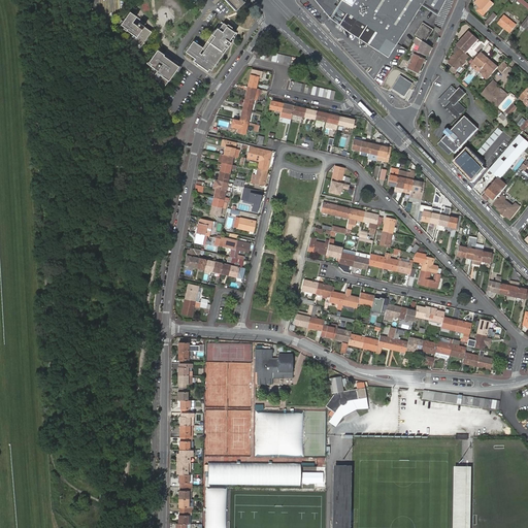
[(244,3),(241,0),(225,0),(236,11),(244,3)]
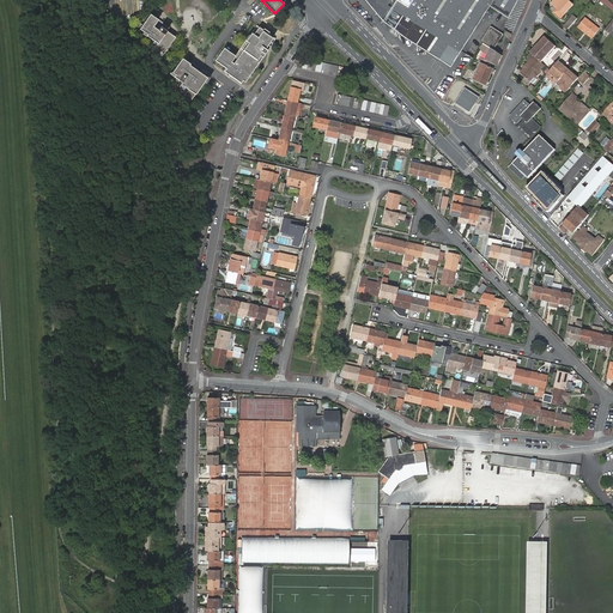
[(516,0),(364,0),(382,20),(404,37),(450,67),(489,6),(508,18),(516,0)]
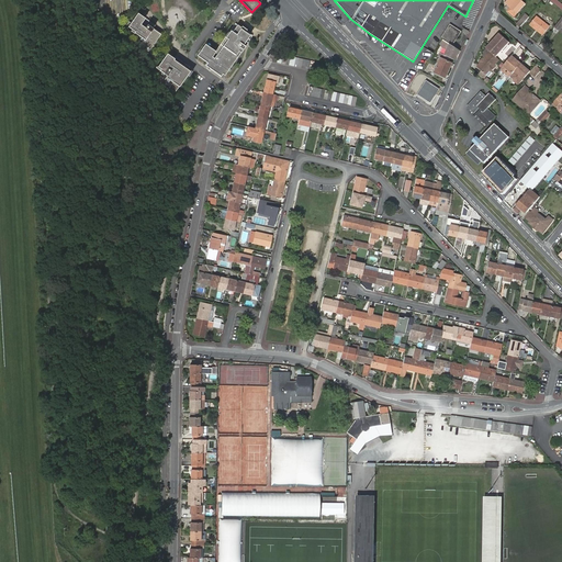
[(515,17),(526,4),(520,0),(507,0),(505,3),(512,8),(508,12),(515,17)]
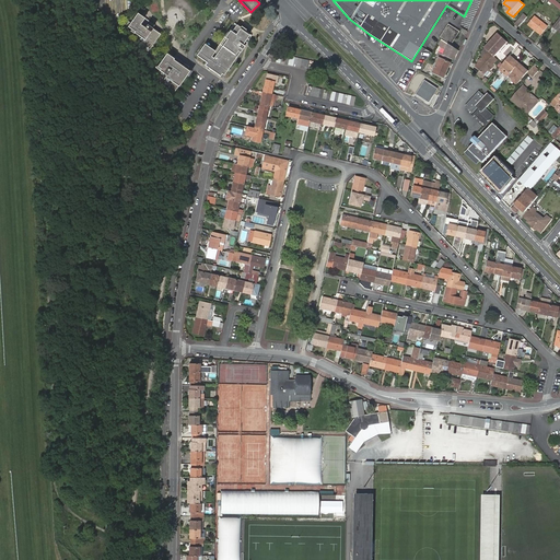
[(547,0),(559,10),(559,3),(556,0),(547,0)]
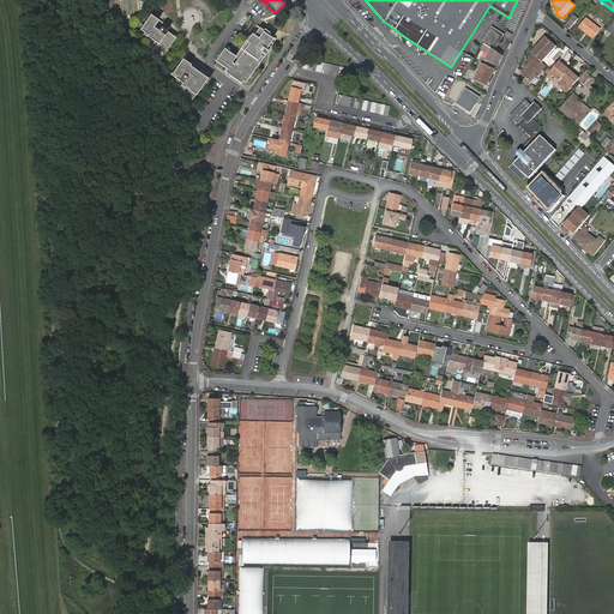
[(166,31),(168,28),(150,13),(139,28),(144,32),(146,34),(145,35),(154,41),(156,43),(155,44),(154,47),(162,54),(174,37),(166,31)]
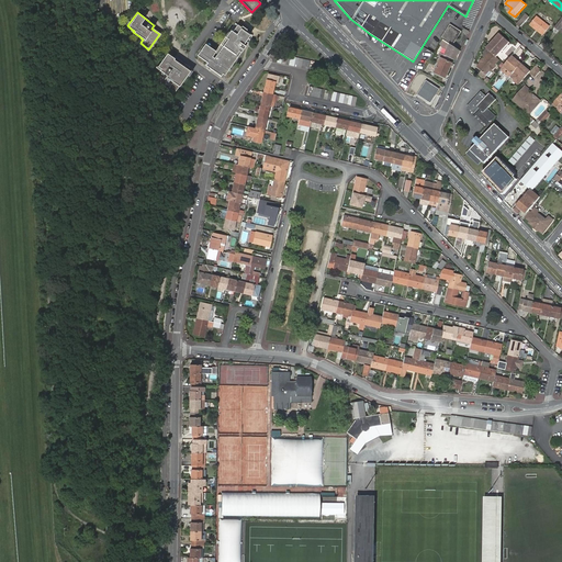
[(537,19),(531,25),(542,34),(548,27),(537,19)]
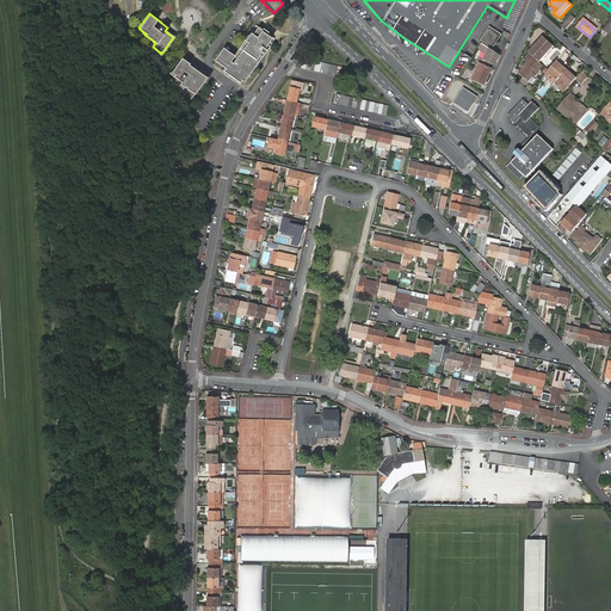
[(222,48),(214,61),(224,68),(222,72),(241,85),(273,39),(255,26),(234,56),(222,48)]
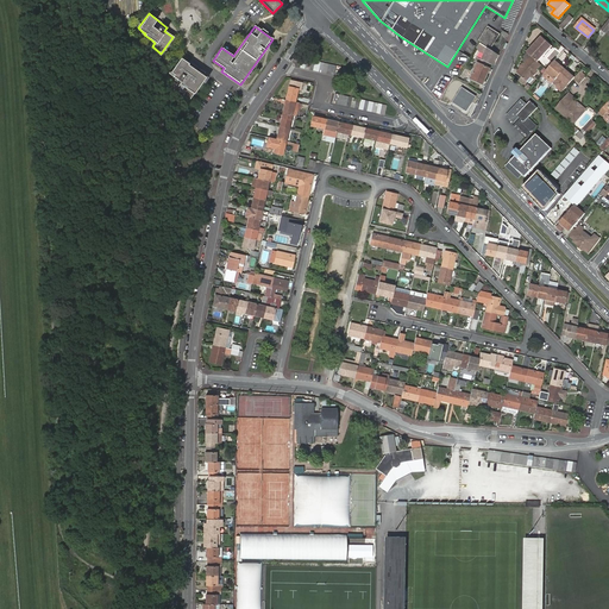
[(478,41),(484,44),(494,31),(488,26),(478,41)]
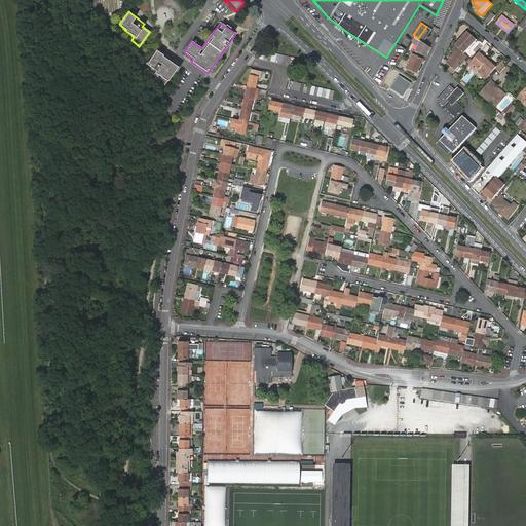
[(426,27),(418,38),(423,41),(431,30),(426,27)]
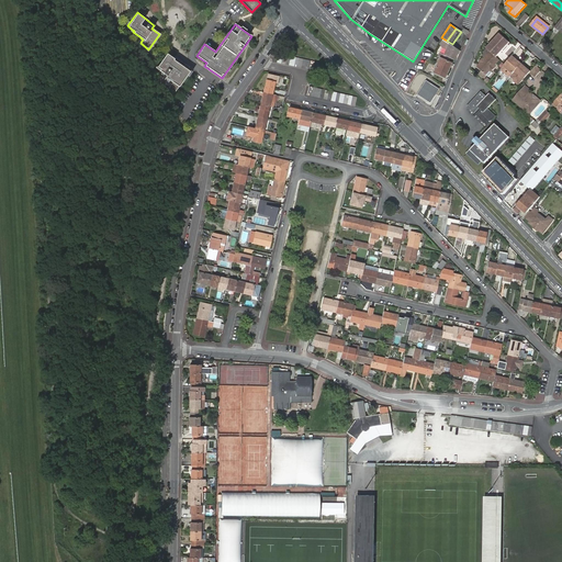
[(490,44),(485,49),(487,49),(491,53),(496,58),(509,43),(499,34),(493,42),(494,43),(492,45),(490,44)]
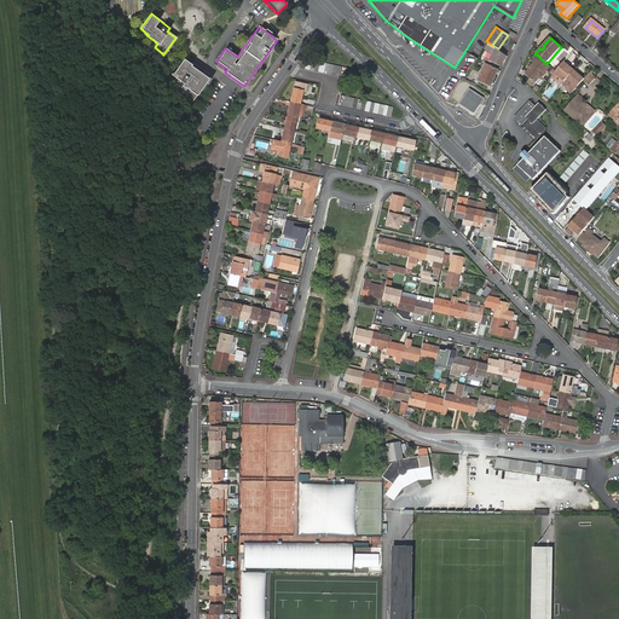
[(484,58),(482,63),(484,64),(492,68),(495,64),(498,65),(501,64),(504,55),(486,44),(484,50),(491,55),(489,61),(484,58)]
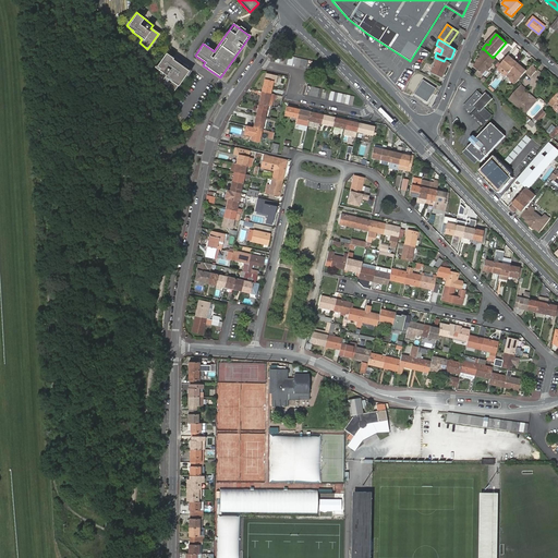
[(490,65),(495,60),(493,58),(487,52),(484,49),(478,56),(482,58),(474,68),(482,75),(485,71),(487,72),(492,67),(490,65)]
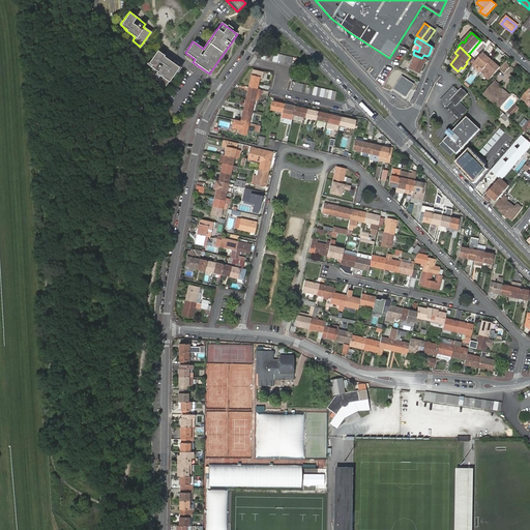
[(179,67),(177,65),(179,63),(169,56),(166,53),(165,55),(157,50),(149,62),(151,64),(150,65),(154,68),(157,70),(154,75),(160,79),(158,82),(165,87),(179,67)]
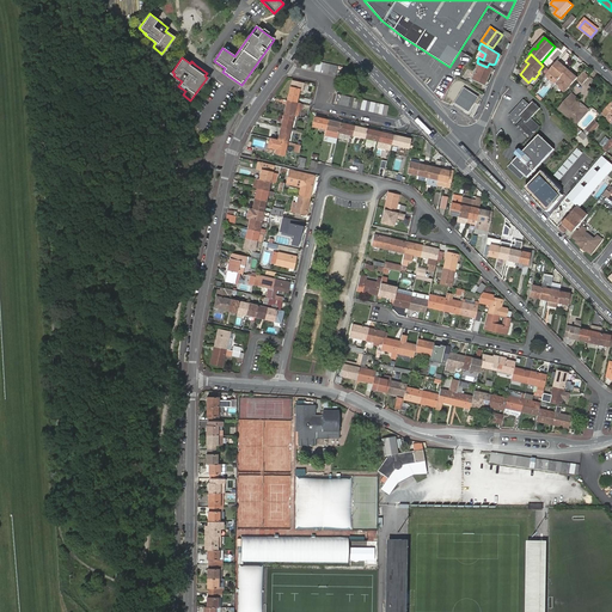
[(487,67),(478,63),(478,65),(472,62),(469,71),(475,73),(471,79),(483,85),(490,68),(487,67)]
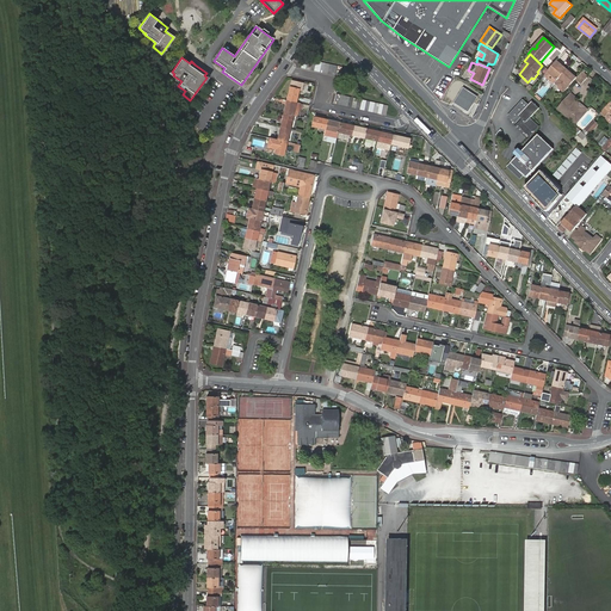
[(548,72),(544,76),(554,85),(555,84),(565,73),(567,69),(562,66),(561,67),(556,62),(548,72)]
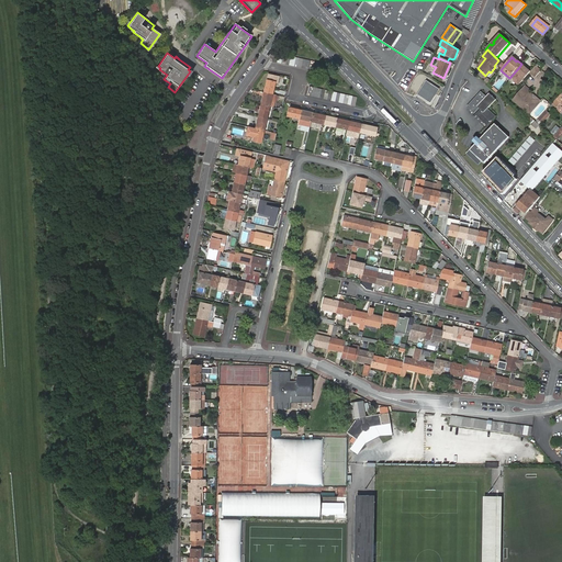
[(515,81),(519,86),(530,72),(530,71),(531,71),(521,64),(519,67),(510,77),(515,80),(515,81)]
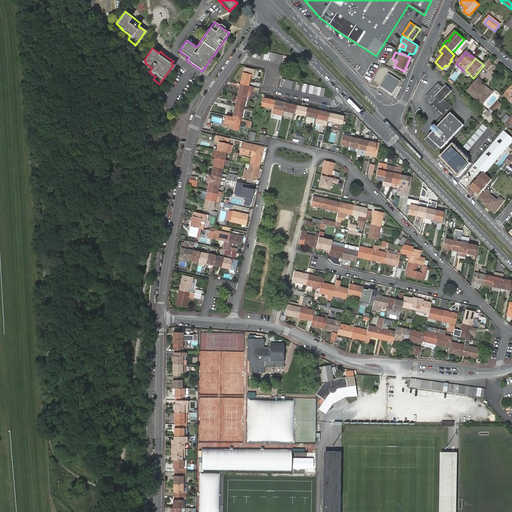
[(483,66),(487,70),(492,65),(491,63),(488,60),(484,65),(483,65),(483,66)]
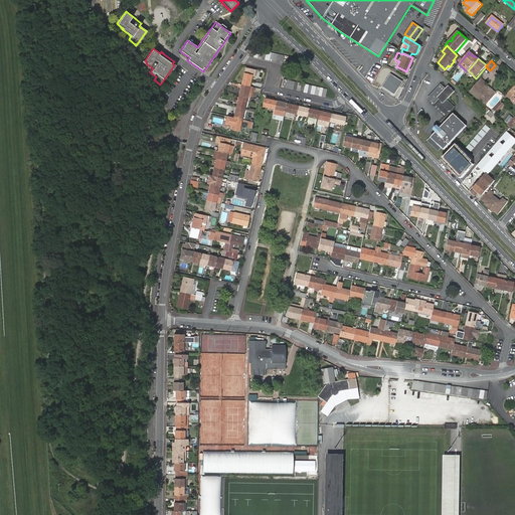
[(243,72),(241,84),(248,86),(251,74),(243,72)]
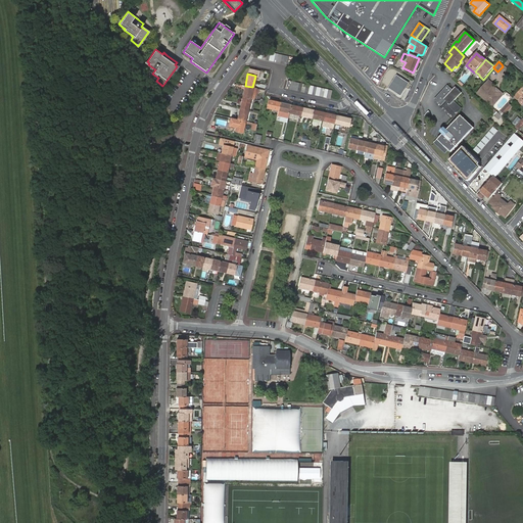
[(400,94),(408,83),(396,76),(389,87),(400,94)]
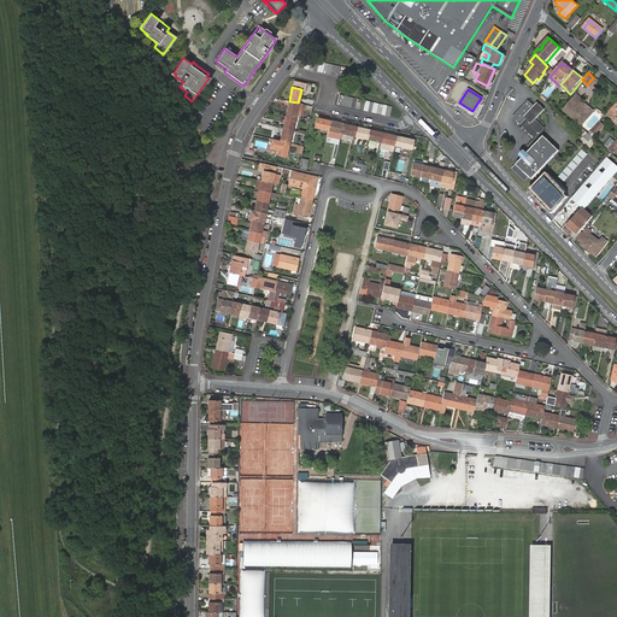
[(593,113),(585,106),(580,103),(582,99),(577,95),(564,112),(579,124),(581,122),(583,124),(593,113)]
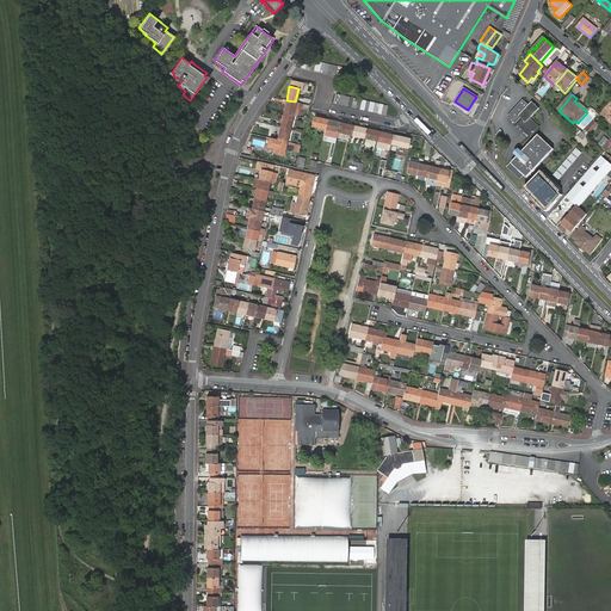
[(295,102),(287,100),(283,112),(292,115),(296,116),(300,103),(295,102)]
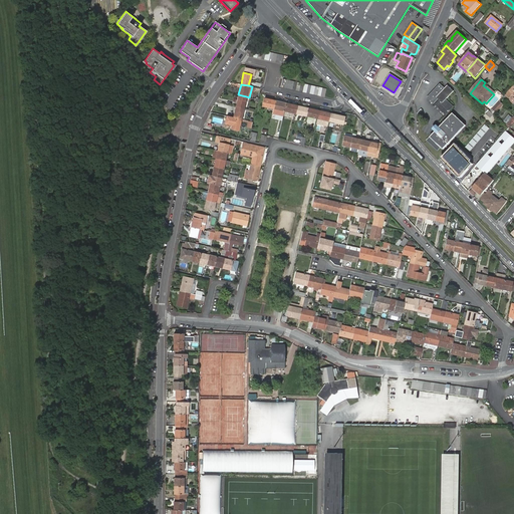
[(433,101),(439,107),(446,114),(453,106),(446,99),(453,91),(448,86),(444,90),(439,85),(428,97),(433,101)]
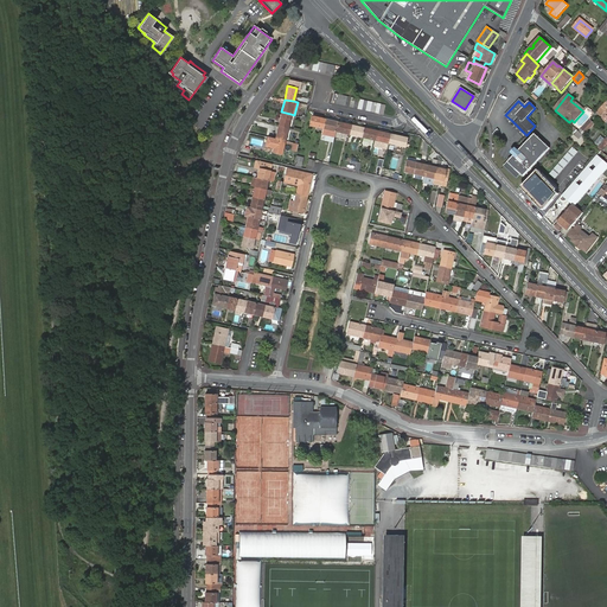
[(577,102),(575,104),(583,112),(586,109),(577,102)]
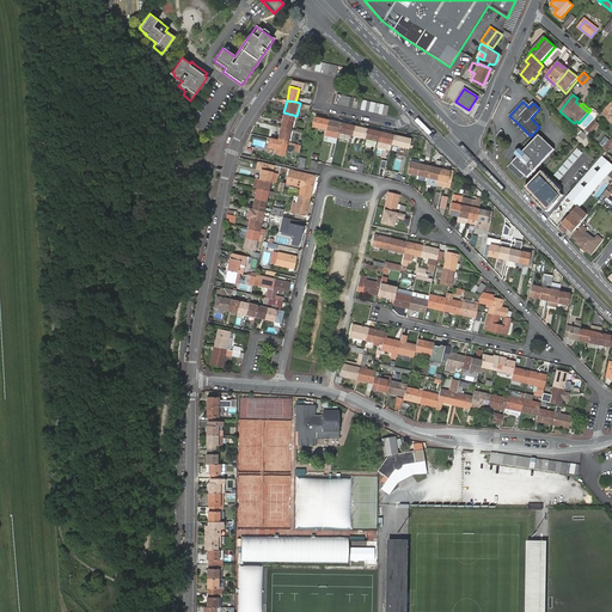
[(611,104),(611,103),(601,114),(607,118),(610,116),(611,117),(611,104)]
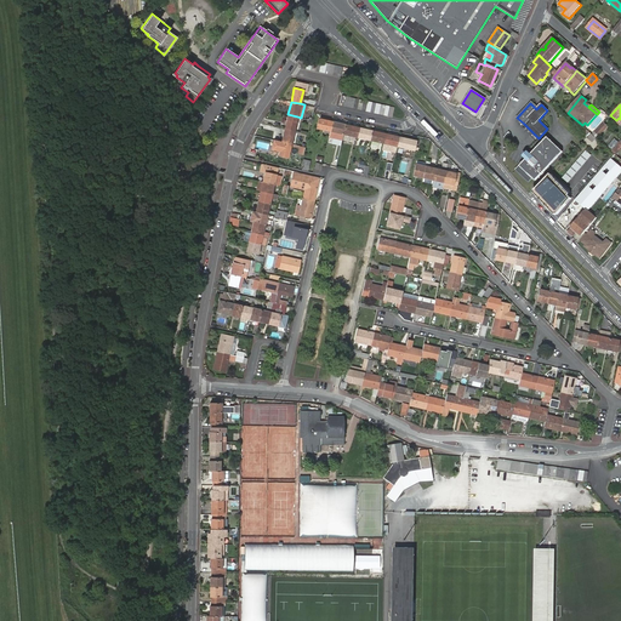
[(294,130),(297,117),(288,114),(284,127),(294,130)]
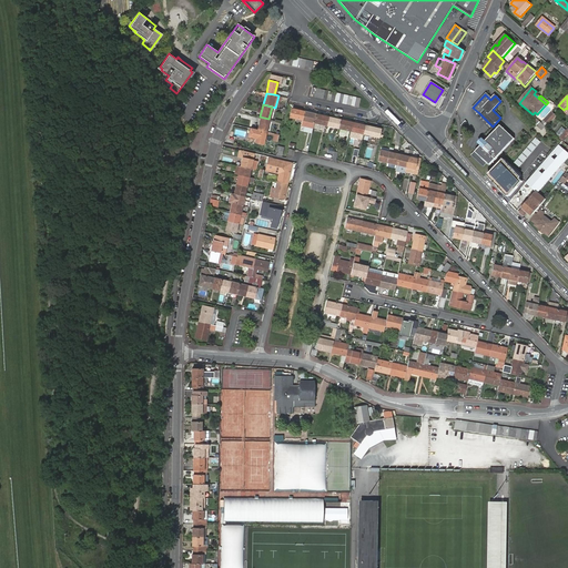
[(302,120),(304,111),(292,109),(290,117),(302,120)]
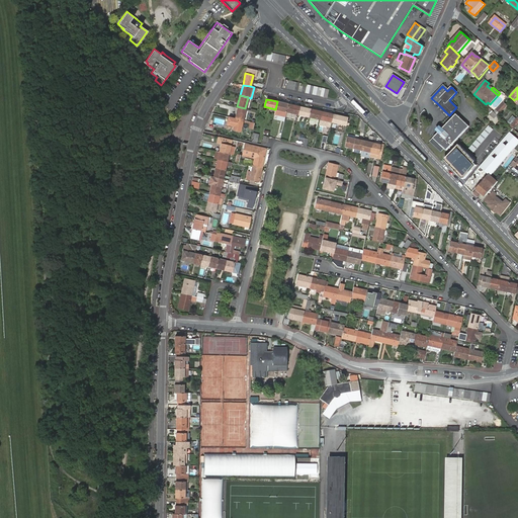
[(288,104),(277,101),(275,109),(274,114),(285,116),(286,111),(288,104)]
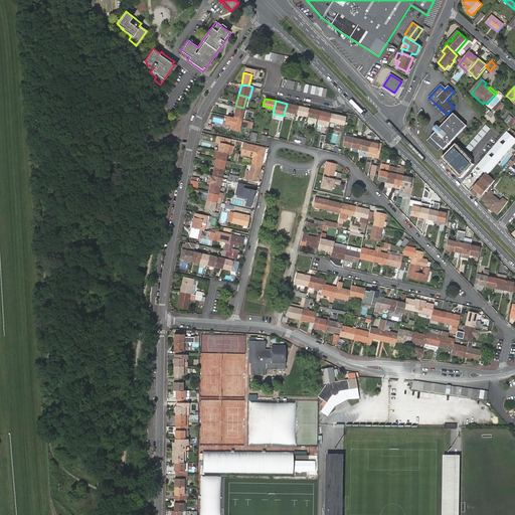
[(500,103),(493,110),(497,113),(504,106),(500,103)]
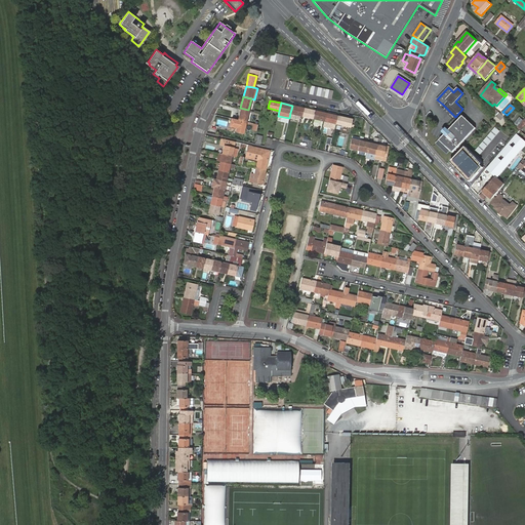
[(304,108),(292,106),(290,113),(301,116),(304,108)]
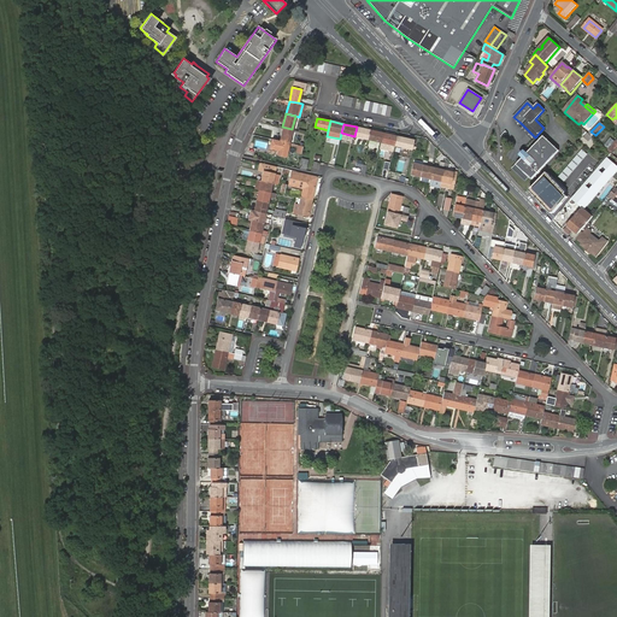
[(288,142),(292,129),(282,127),(280,140),(288,142)]
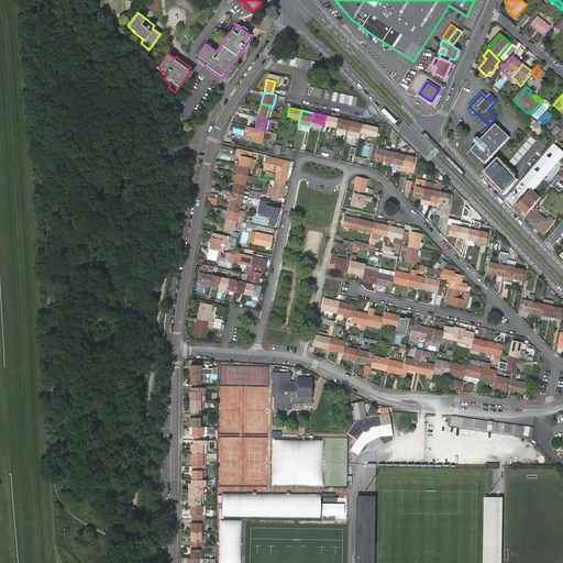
[(338,119),(326,116),(323,124),(335,127),(338,119)]
